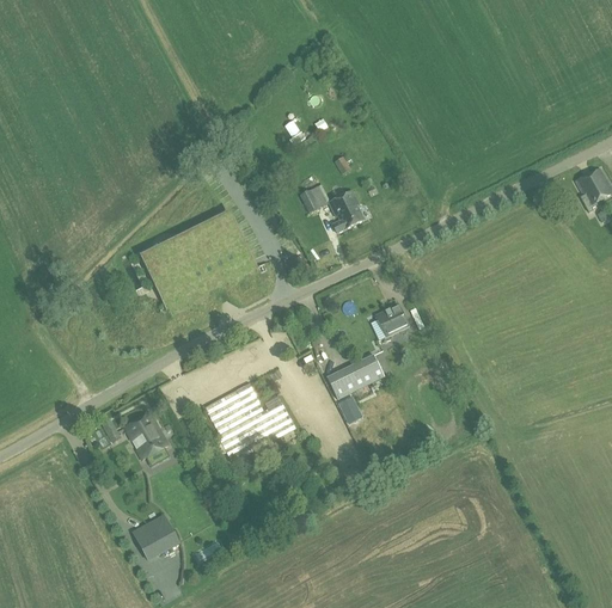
[(318,83),(329,98),(337,93),(326,77),(318,83)]
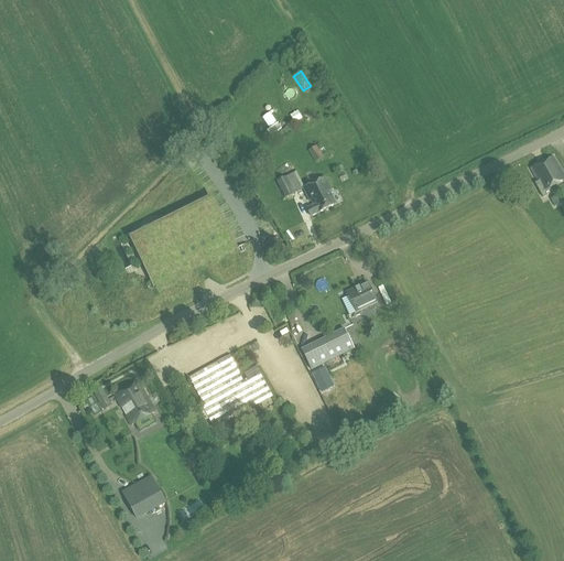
[(305,121),(302,116),(294,120),(297,126),(305,121)]
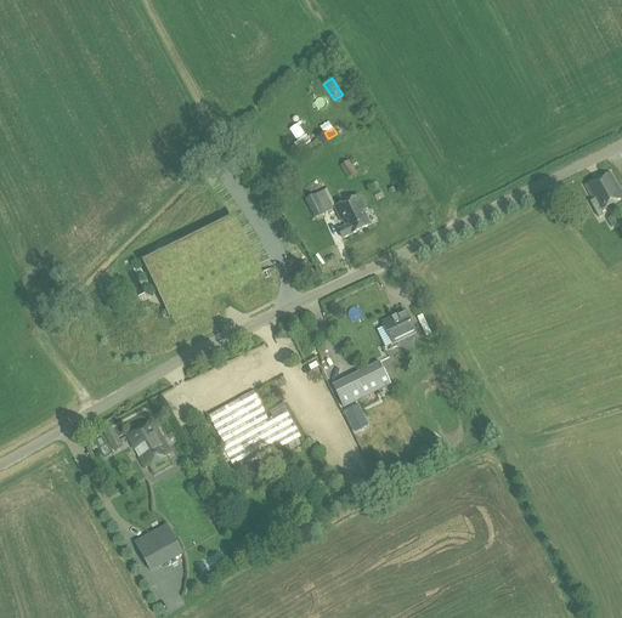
[(311,149),(321,143),(317,136),(306,142),(311,149)]
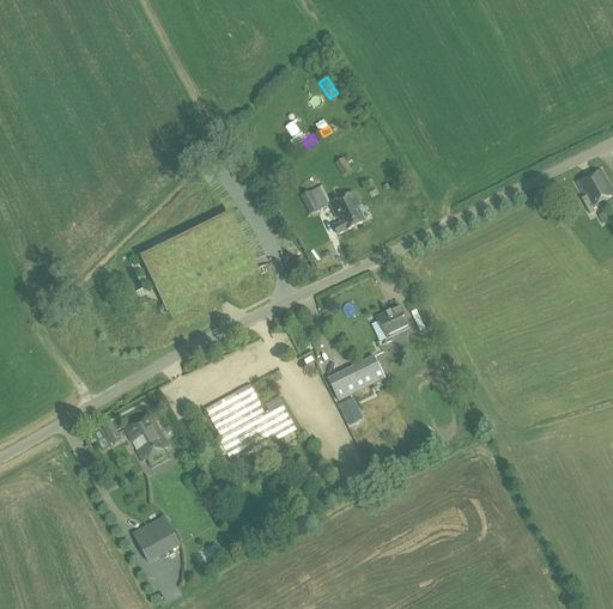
[(351,168),(344,156),(334,160),(341,172),(351,168)]
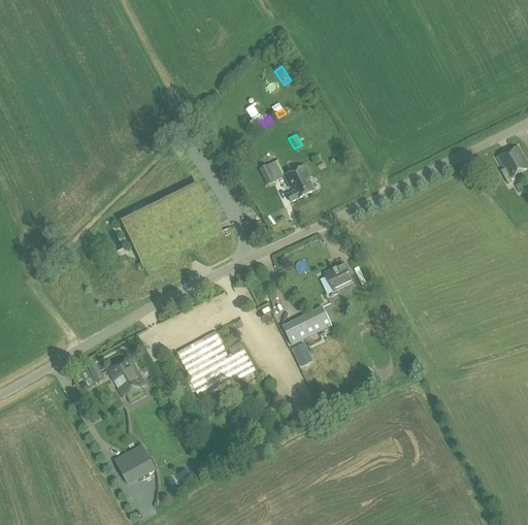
[(509,178),(514,175),(513,174),(527,165),(527,160),(518,143),(497,155),(503,167),(501,168),(507,182),(510,181),(509,178)]
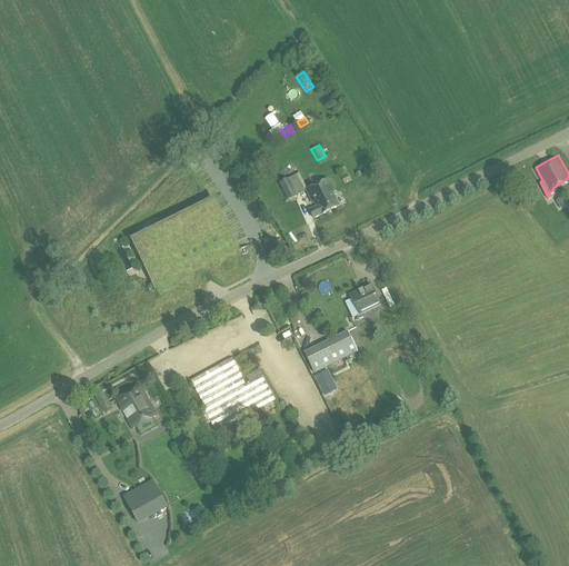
[(296,191),(306,186),(298,171),(279,181),(287,197),(296,192),(296,191)]
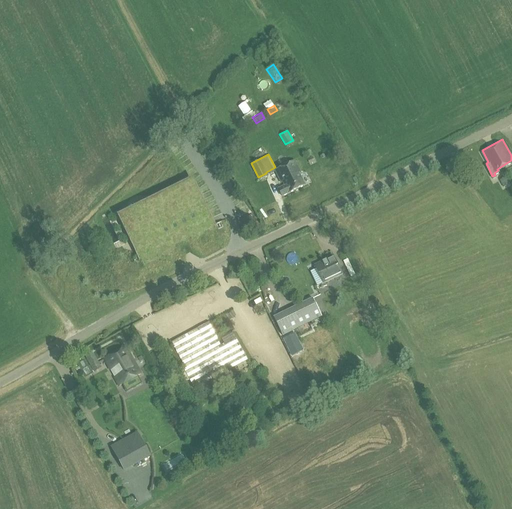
[(281,180),(282,179),(284,183),(278,186),(282,194),(305,182),(299,171),(301,171),(294,158),(275,168),(281,180)]
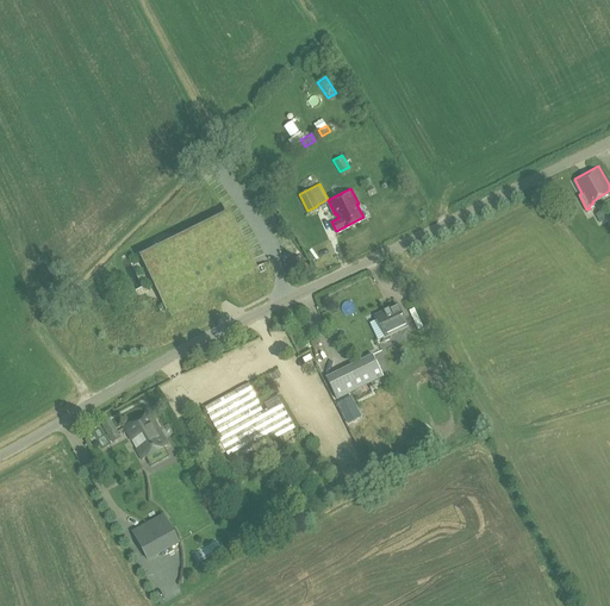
[(599,219),(607,217),(602,208),(595,212),(598,220),(599,219)]
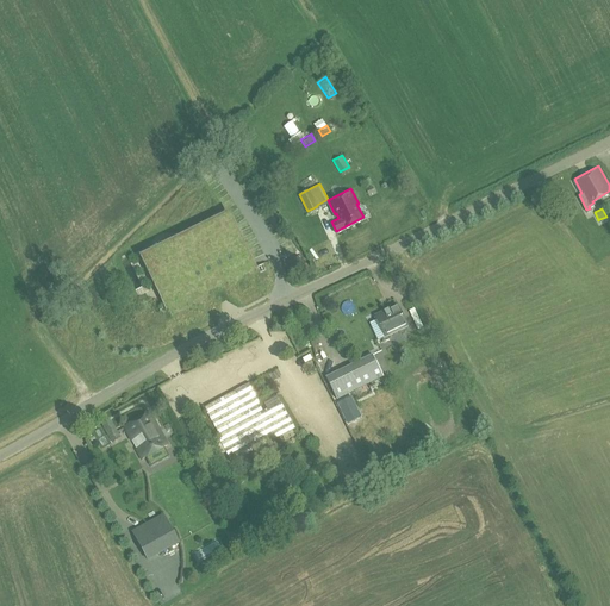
[(385,335),(406,324),(398,306),(396,301),(387,305),(388,307),(375,312),(385,335)]
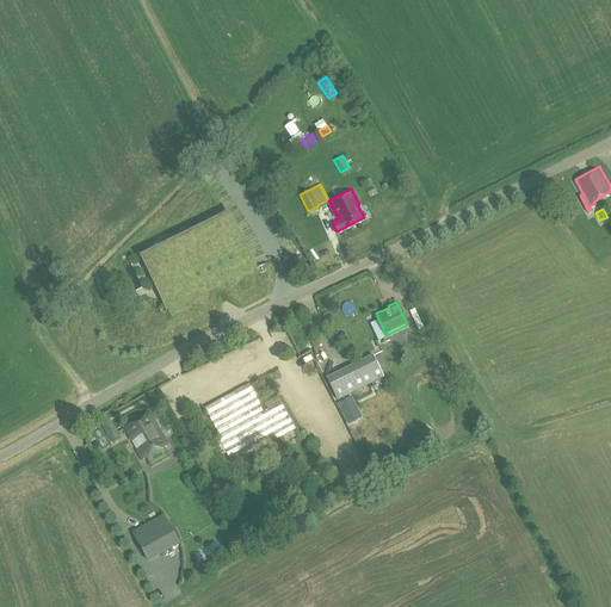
[(372,353),(326,376),(337,397),(383,375),(372,353)]
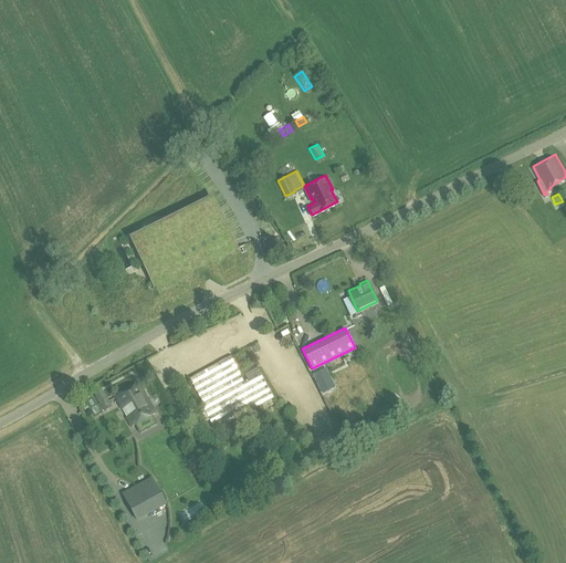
[(371,345),(365,348),(376,369),(381,366),(371,345)]
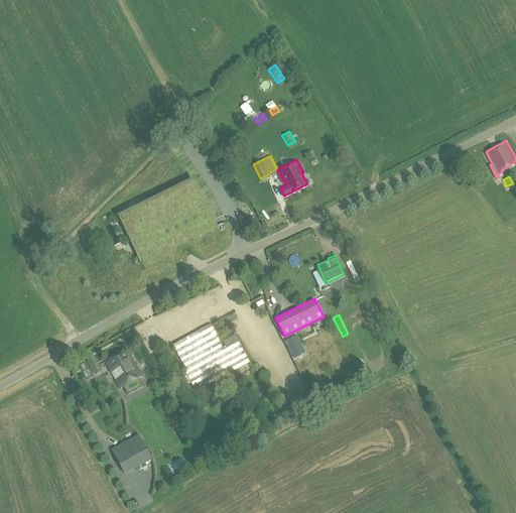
[(172,343),(185,370),(183,371),(182,374),(182,376),(183,379),(185,380),(188,381),(190,380),(196,390),(250,361),(235,333),(224,339),(226,343),(223,345),(210,323),(172,343)]
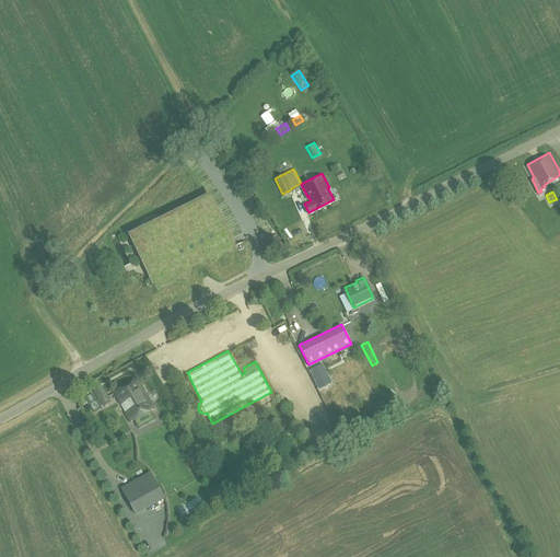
[(129,419),(153,406),(137,378),(114,391),(129,419)]
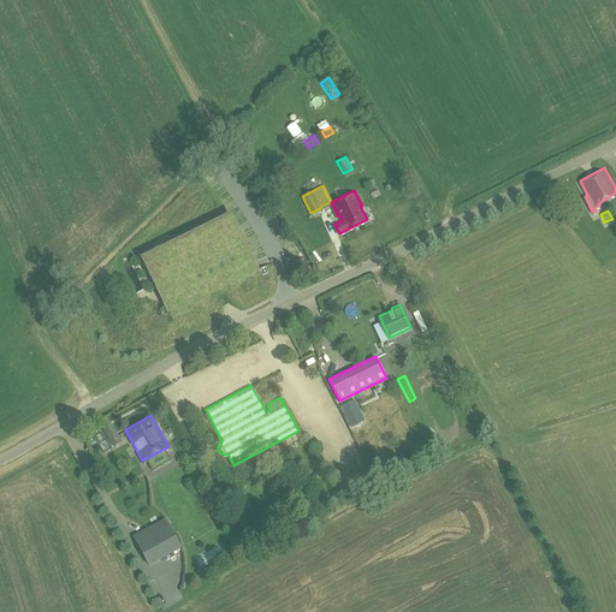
[(104,427),(113,444),(122,439),(112,422),(104,427)]
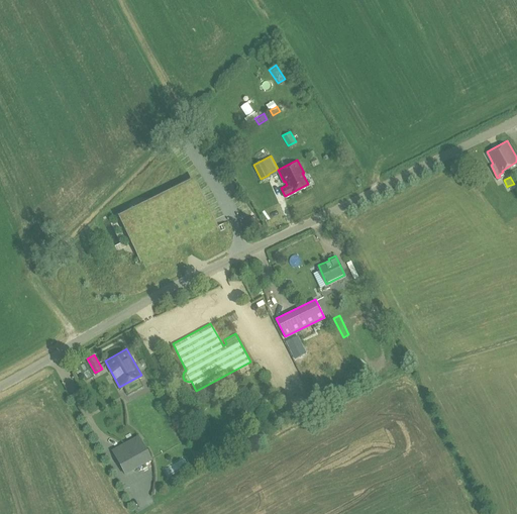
[(97,382),(99,391),(106,389),(104,380),(97,382)]
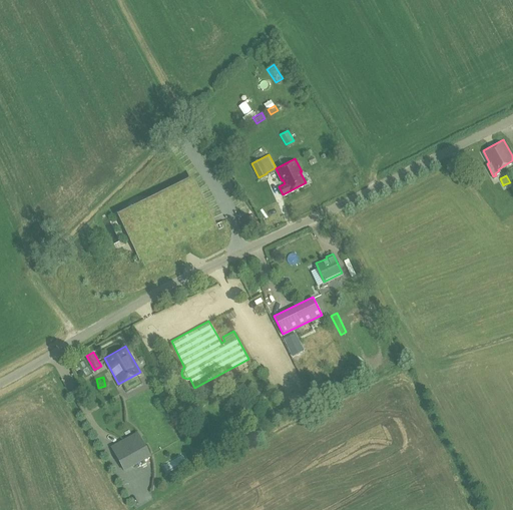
[(202,432),(202,422),(190,423),(191,433),(202,432)]
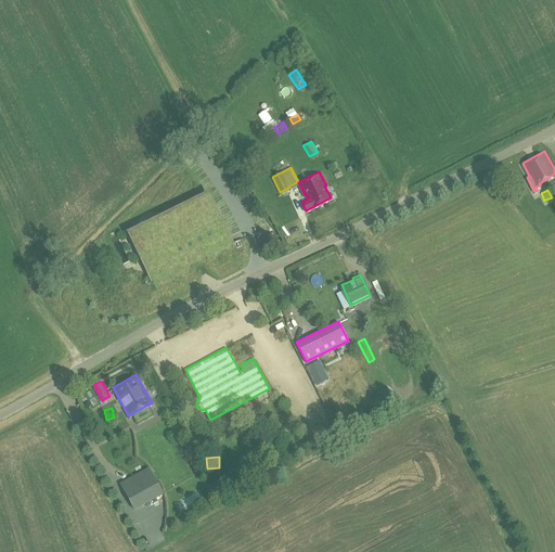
[(120,483),(133,506),(163,491),(149,466),(120,483)]
